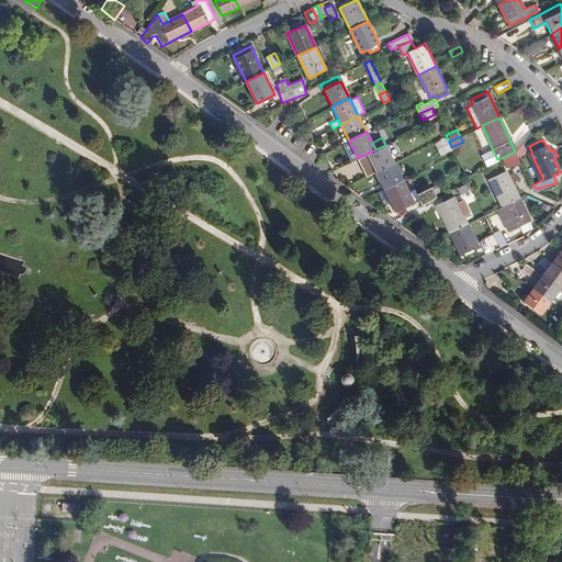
[(449,142),(442,144),(447,153),(453,149),(451,147),(449,142)]
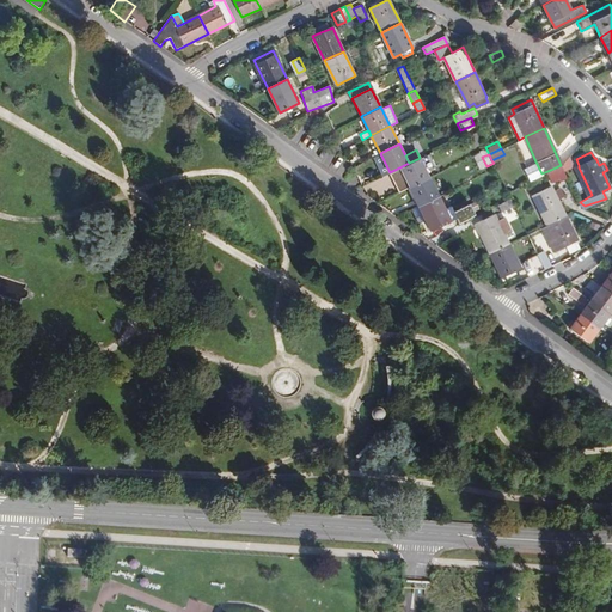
[(573,164),(569,155),(561,165),(563,169),(573,164)]
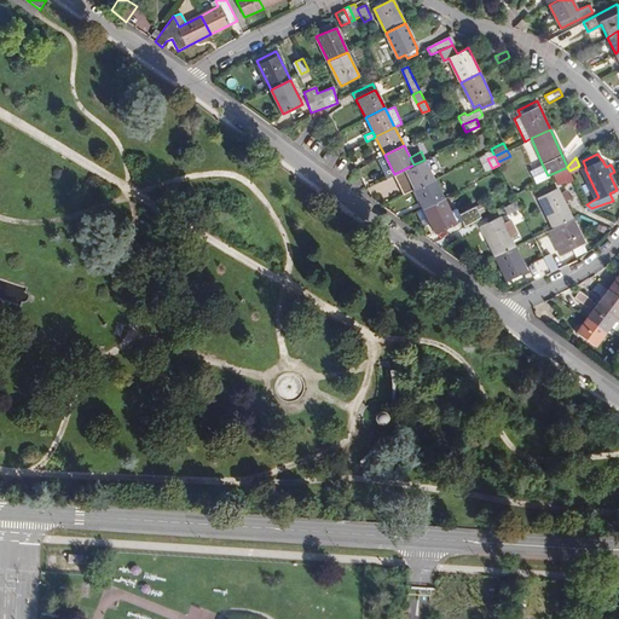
[(409,179),(414,189),(434,179),(424,160),(414,165),(404,169),(404,172),(409,179)]
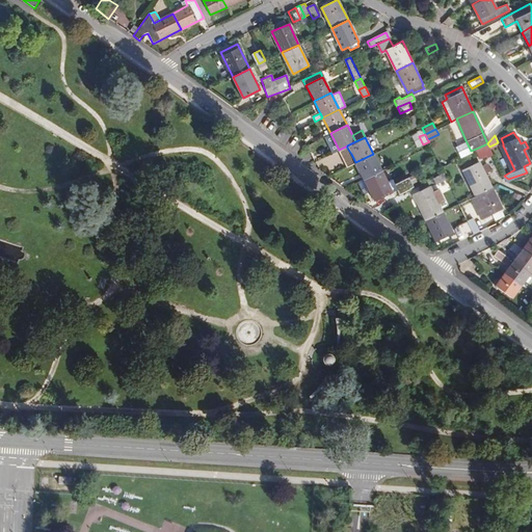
[(454,145),(459,156),(471,151),(466,140),(454,145)]
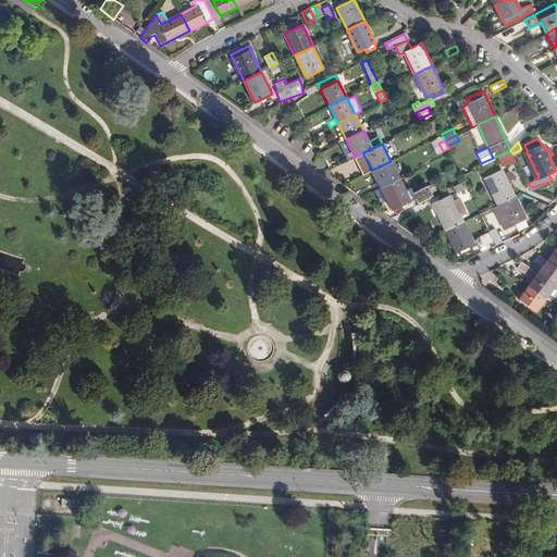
[(345,152),(348,160),(355,157),(351,150),(345,152)]
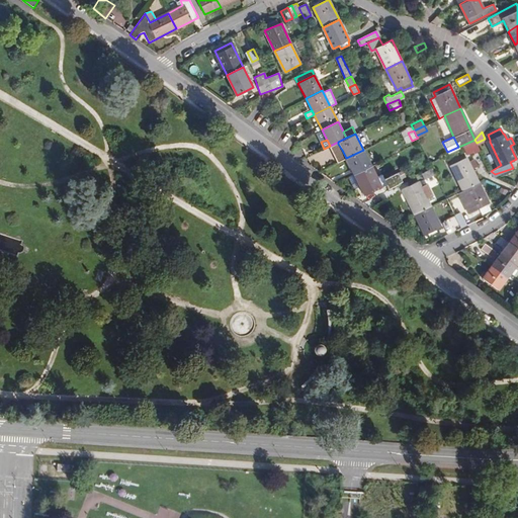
[(477,143),(475,140),(463,145),(467,155),(473,152),(475,153),(481,151),(477,143)]
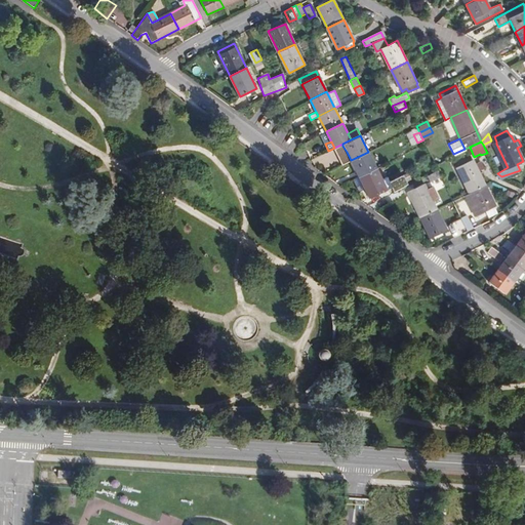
[(334,158),(347,152),(342,146),(330,151),(334,158)]
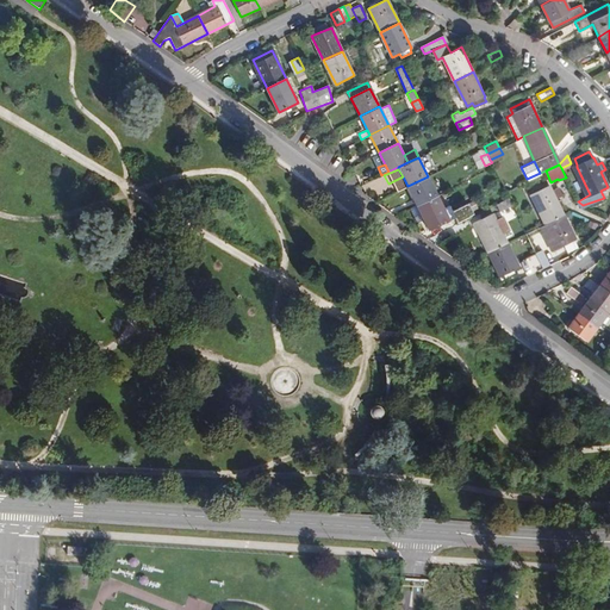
[(428,176),(408,186),(417,205),(436,195),(428,176)]
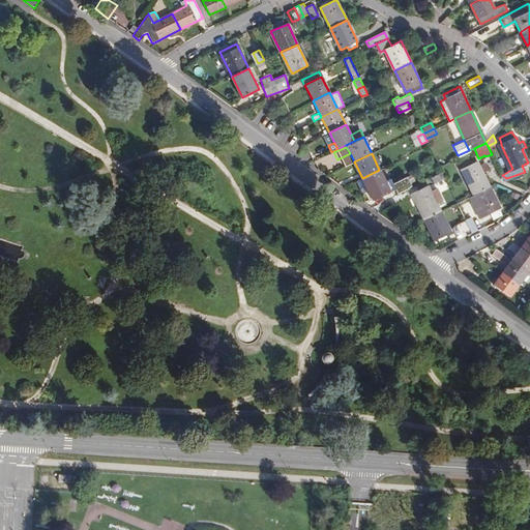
[(473,195),(490,186),(483,173),(490,170),(487,164),(480,167),(477,162),(461,169),(473,195)]
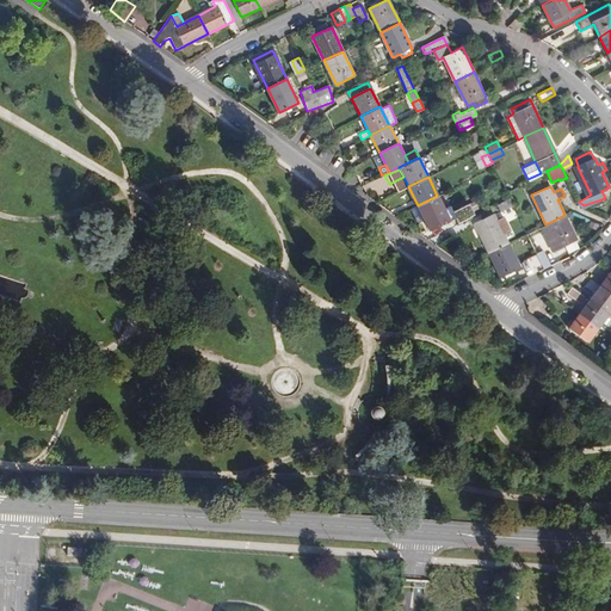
[(418,205),(411,209),(418,224),(426,221),(431,230),(455,218),(458,224),(473,214),(467,204),(451,211),(449,207),(444,209),(437,196),(418,205)]
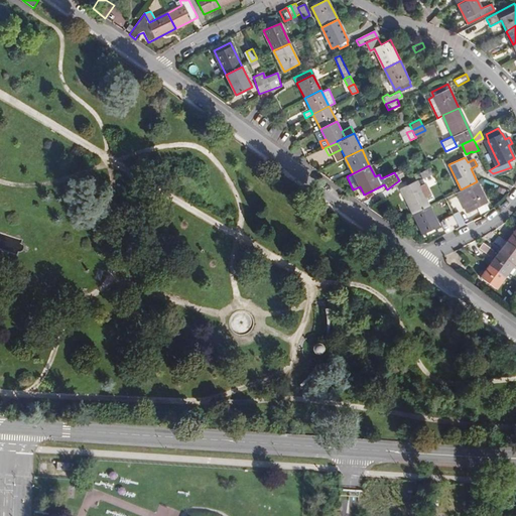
[(430,167),(420,172),(423,179),(434,174),(430,167)]
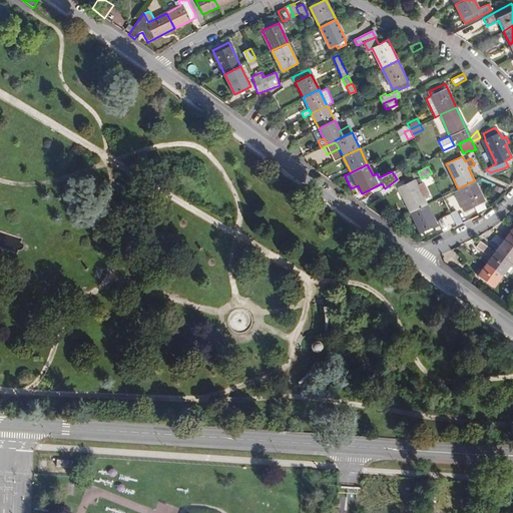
[(399,187),(411,211),(427,204),(423,197),(429,194),(423,182),(417,184),(415,179),(399,187)]
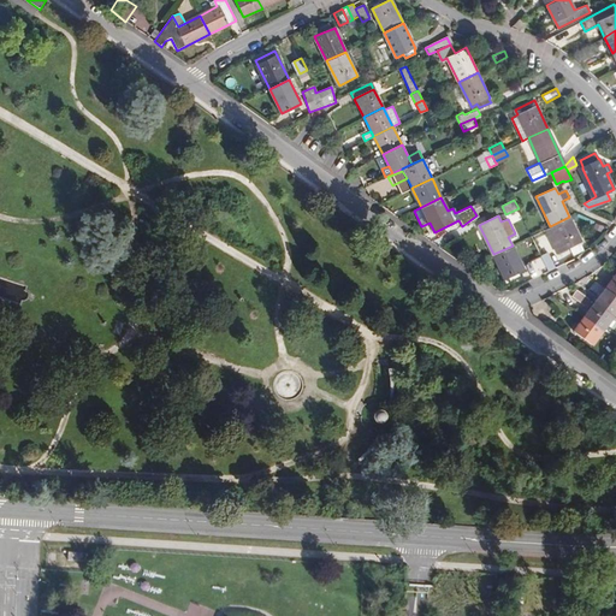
[(581,242),(569,217),(550,226),(563,252),(581,242)]
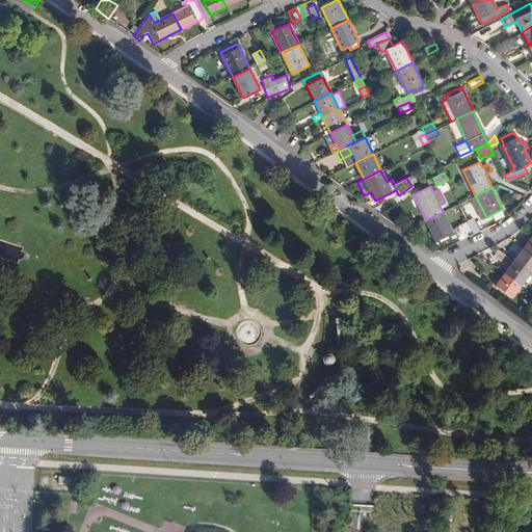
[(471,201),(462,204),(467,216),(475,214),(471,201)]
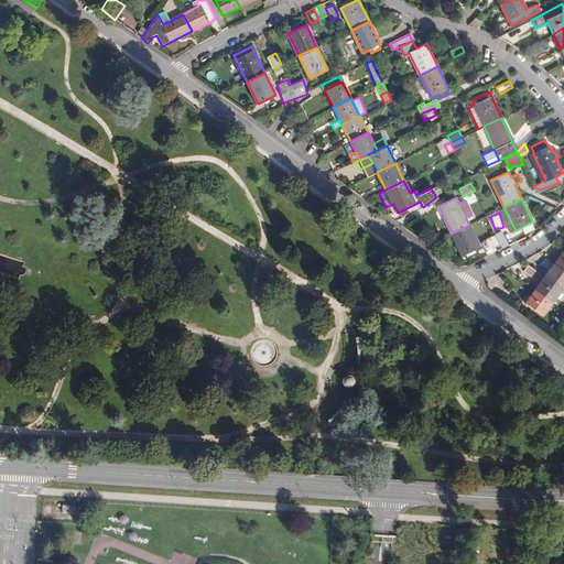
[(469,225),(452,232),(464,259),(477,252),(475,249),(480,247),(469,225)]
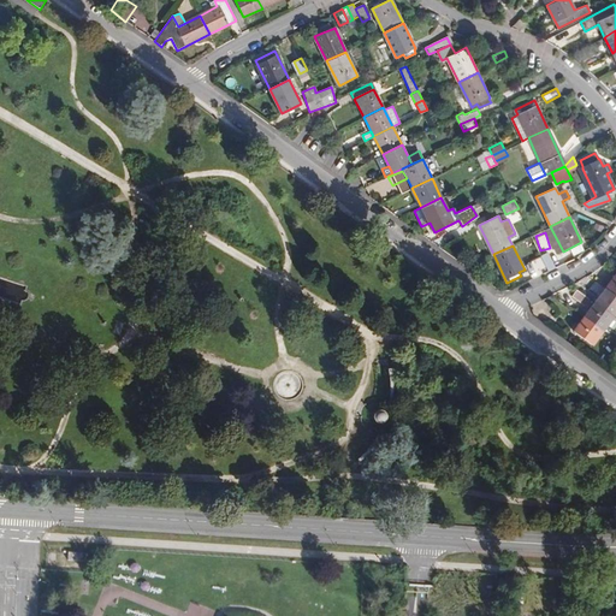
[(542,256),(548,271),(556,267),(549,253),(542,256)]
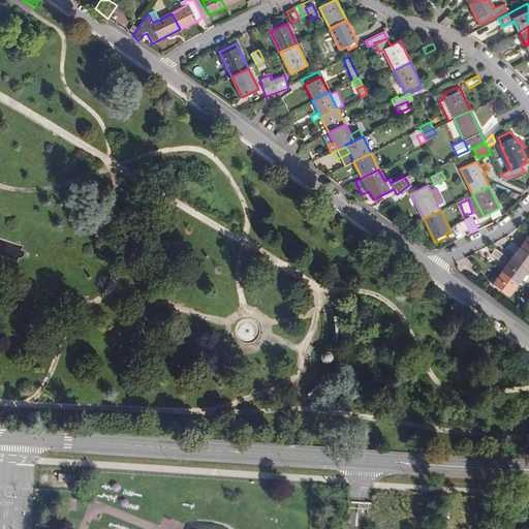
[(528,235),(520,247),(528,254),(528,235)]
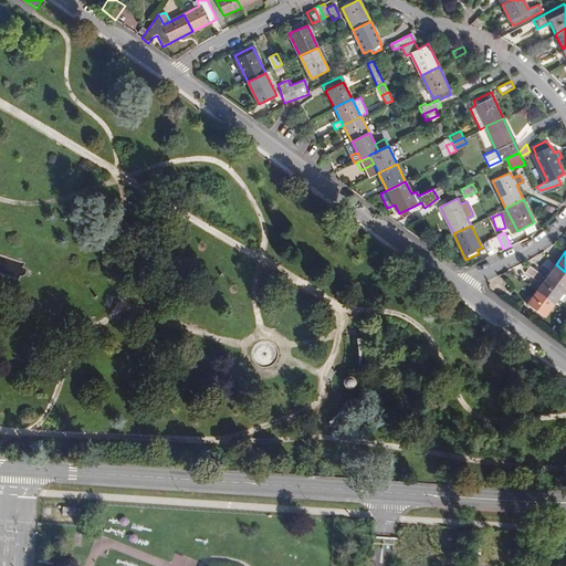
[(551,272),(546,278),(563,290),(565,285),(565,272),(556,264),(547,258),(542,265),(551,272)]
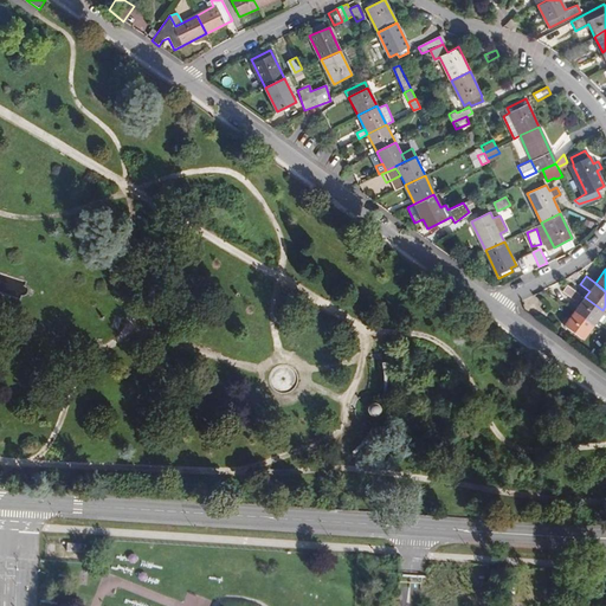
[(580,294),(568,284),(562,291),(575,301),(580,294)]
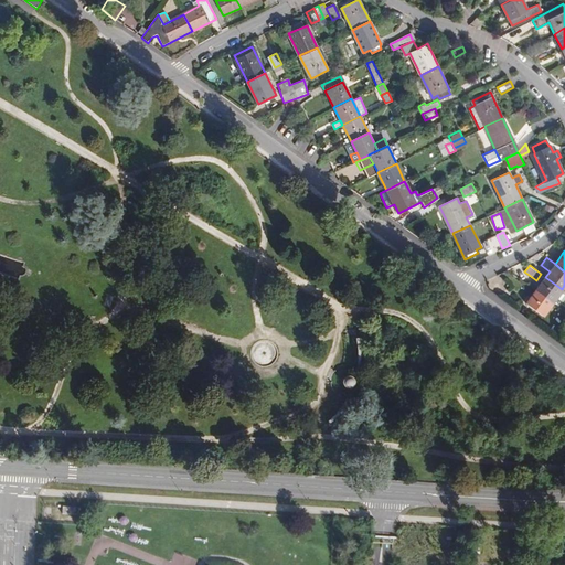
[(545,277),(536,290),(553,302),(562,289),(545,277)]
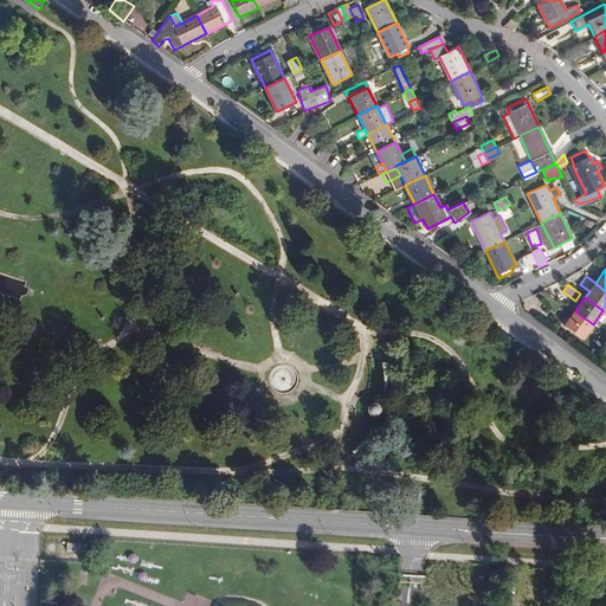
[(593,324),(575,311),(565,326),(582,339),(593,324)]
